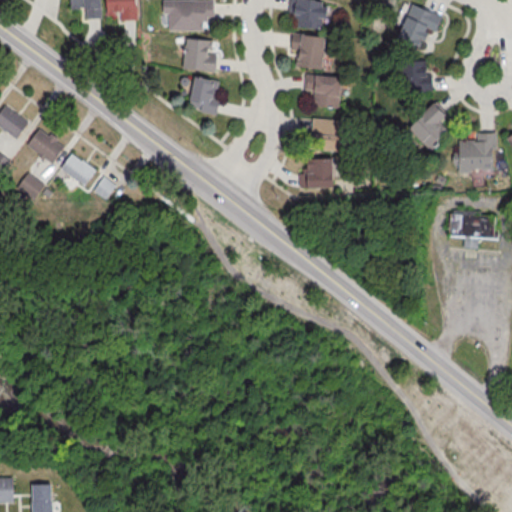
[(70,0),(100,0),(101,19),(85,20),(85,9),(71,10),(70,0)]
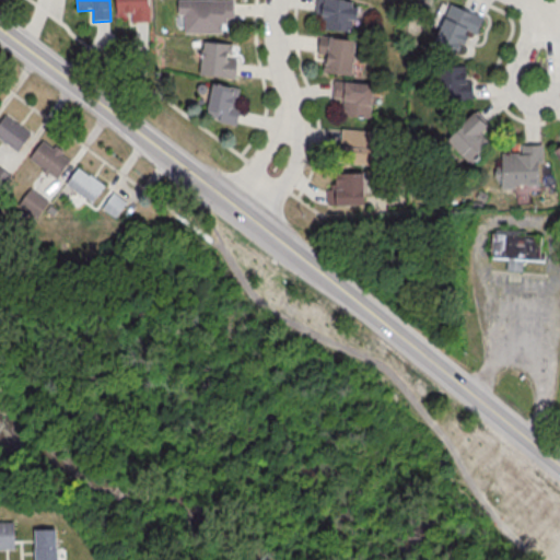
[(116,0),(148,0),(150,23),(131,23),(131,18),(117,18),(116,0)]
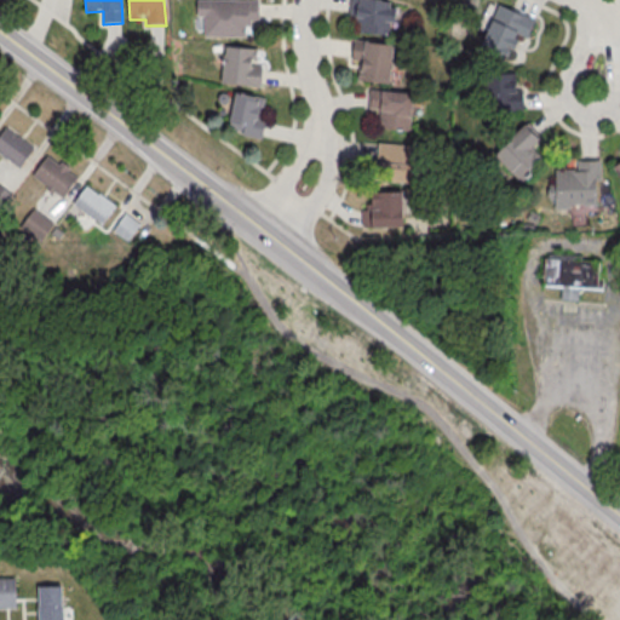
[(196,0),(258,0),(258,22),(250,22),(250,27),(245,27),(245,38),(202,38),(202,17),(196,18),(196,0)]
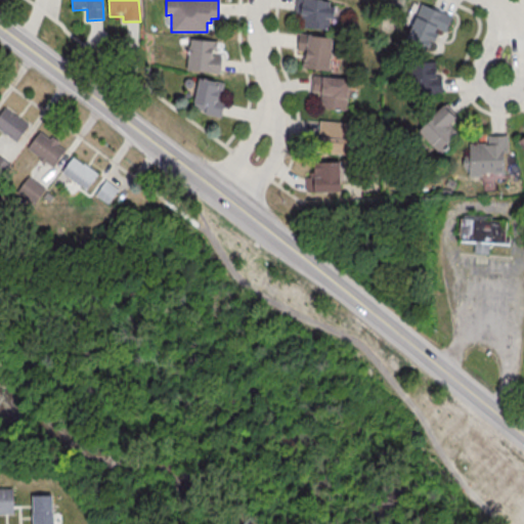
[(295,0),(330,0),(326,31),(301,28),(302,14),(294,13),(295,0)]
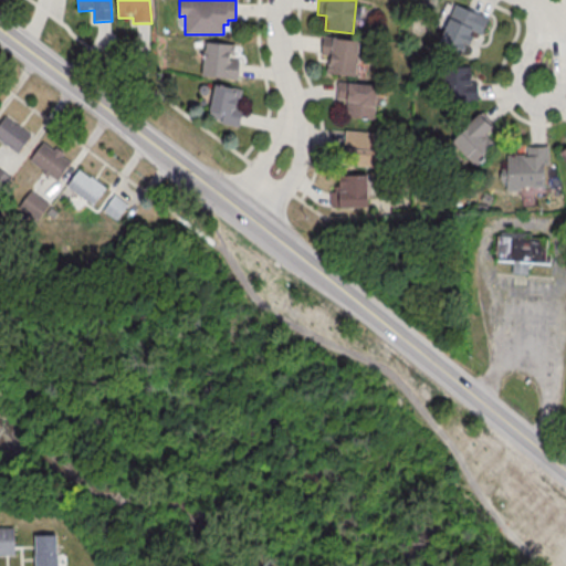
[(453,4),(436,46),(460,56),(471,30),(481,34),(488,19),(453,4)]
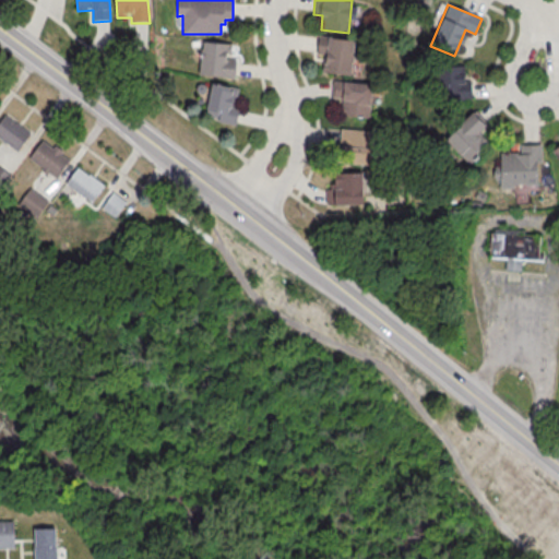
[(318,37),(354,42),(349,76),(321,73),(323,56),(316,55),(318,37)]
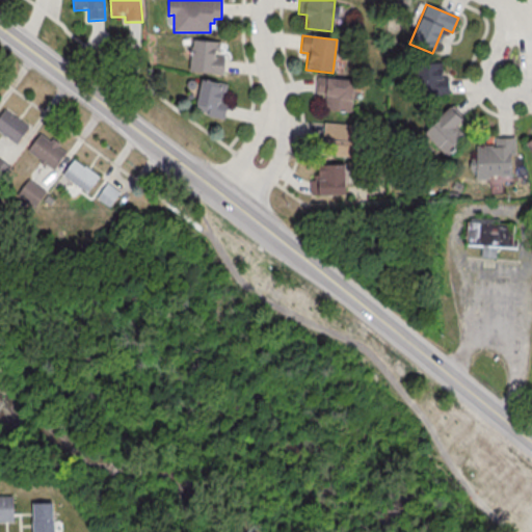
[(191,41),(188,72),(222,76),(224,58),(218,57),(219,43),(191,41)]
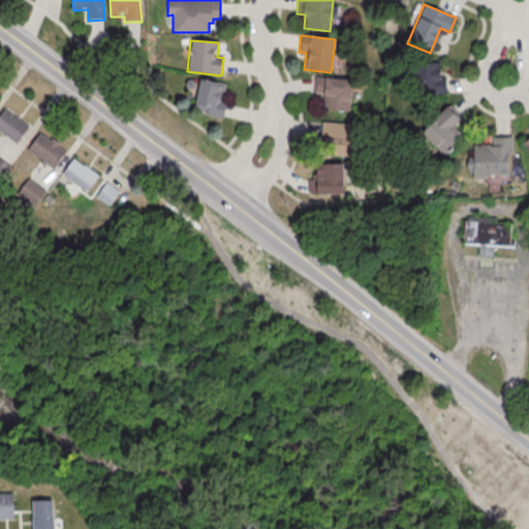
[(412,64),(412,95),(445,95),(444,78),(439,78),(439,63),(412,64)]
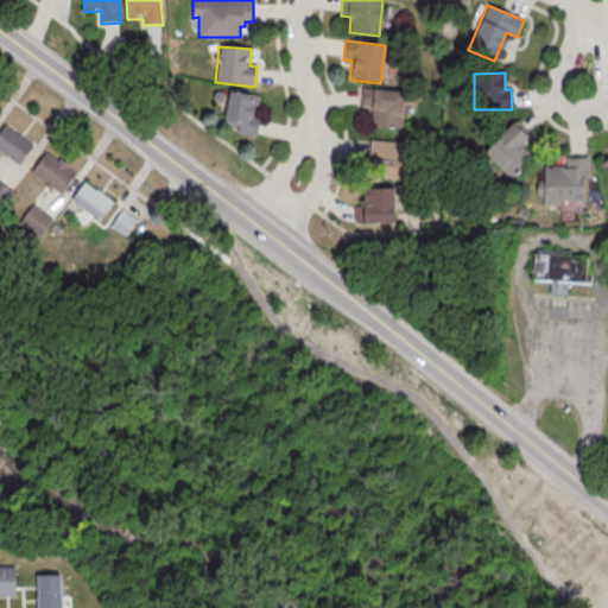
[(362,89),(405,94),(400,131),(369,127),(372,108),(360,107),(362,89)]
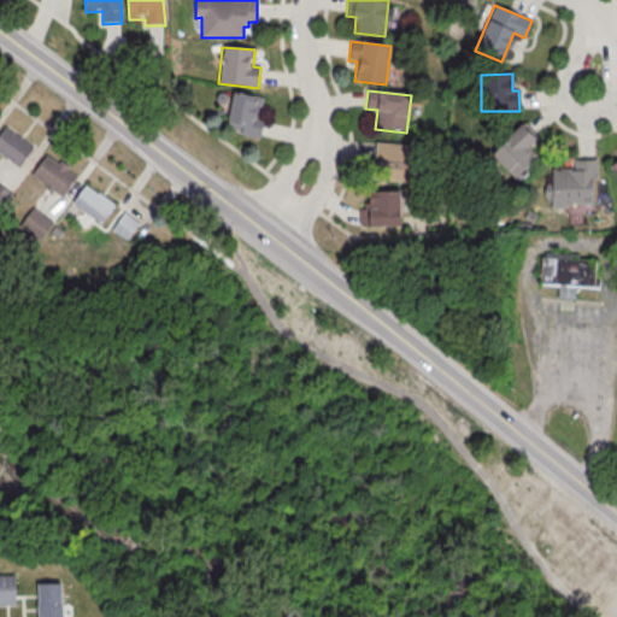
[(233,93),(227,122),(241,125),(240,136),(259,140),(264,119),(258,119),(263,99),(233,93)]
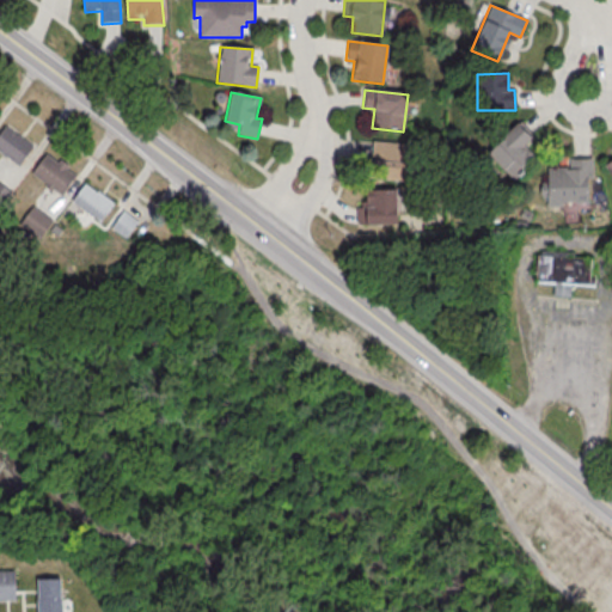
[(485,153),(516,124),(530,139),(522,146),(533,157),(522,167),(526,171),(513,182),(485,153)]
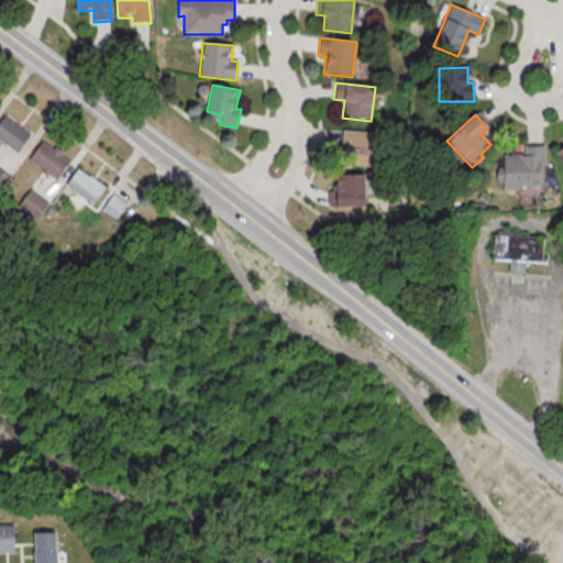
[(6,117),(0,123),(0,139),(19,153),(32,135),(6,117)]
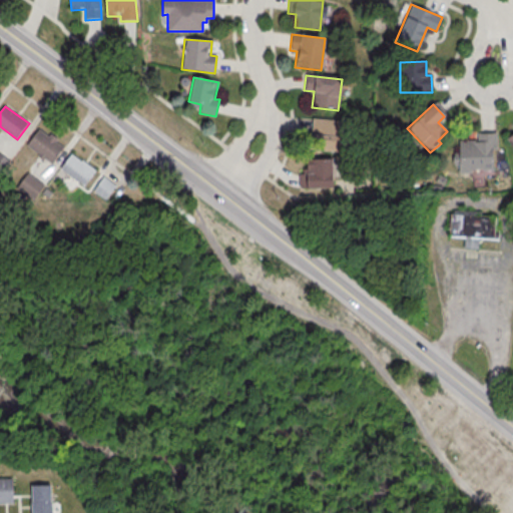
[(313,119),(350,122),(347,153),(310,150),(313,119)]
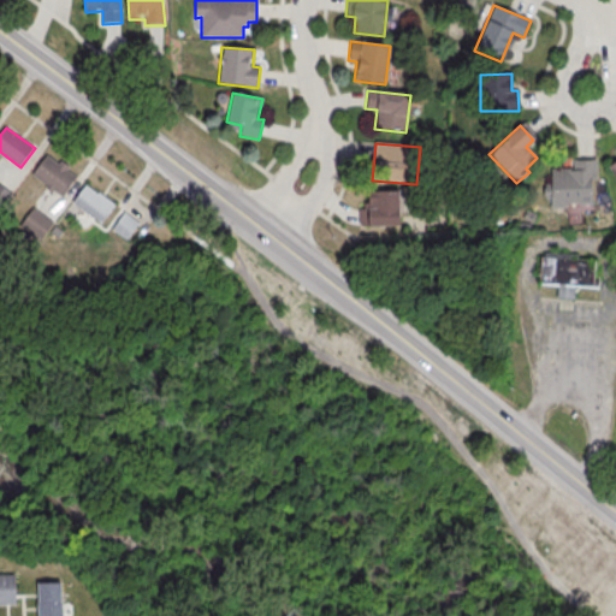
[(47,157),(33,176),(61,196),(76,177),(47,157)]
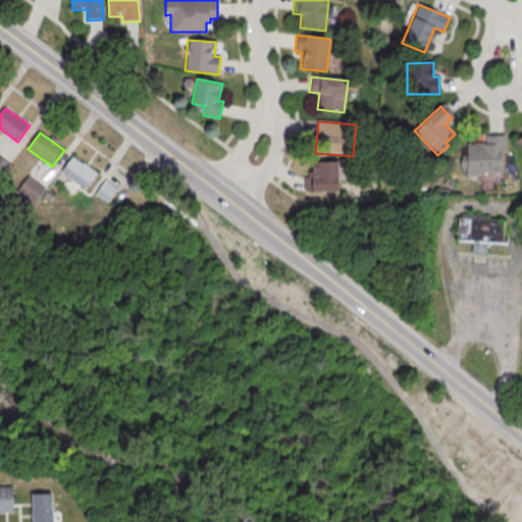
[(485,136),(506,136),(506,153),(502,153),(502,173),(479,174),(479,177),(467,177),(466,144),(485,143),(485,136)]
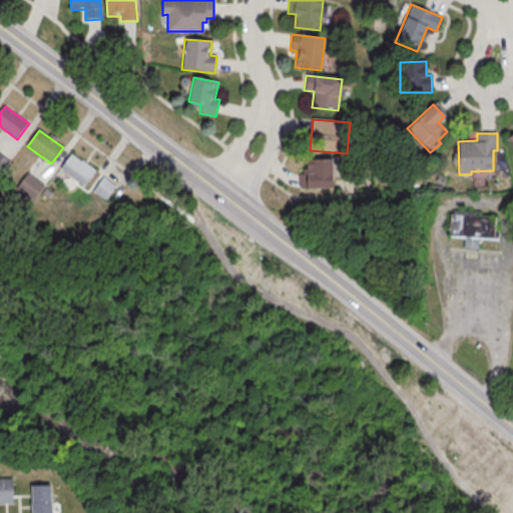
[(0,154),(0,174),(9,161),(0,154)]
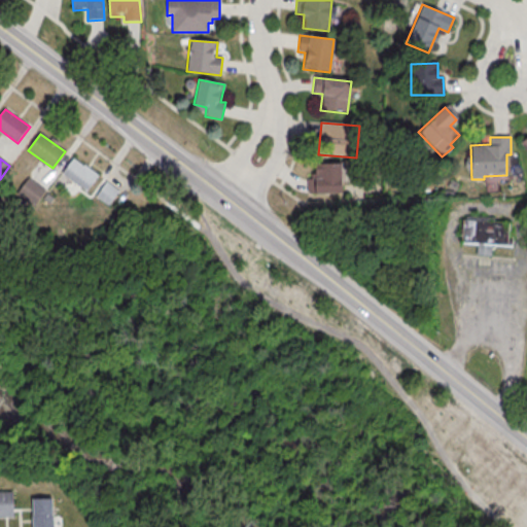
[(74,159),(62,174),(85,192),(98,176),(74,159)]
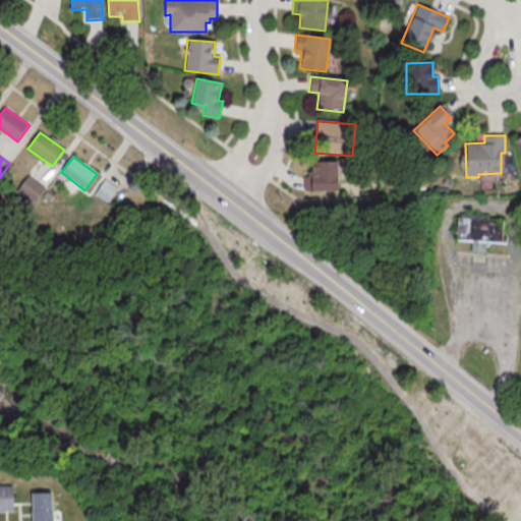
[(311,163),(338,162),(339,191),(303,192),(303,178),(308,178),(307,172),(311,172),(311,163)]
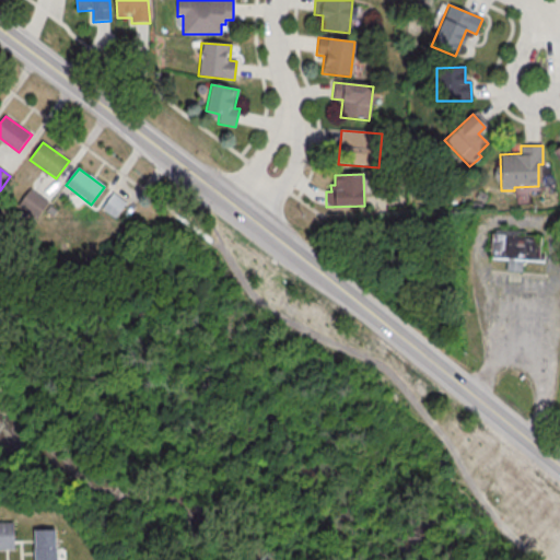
[(31,190),(19,207),(36,220),(48,202),(31,190)]
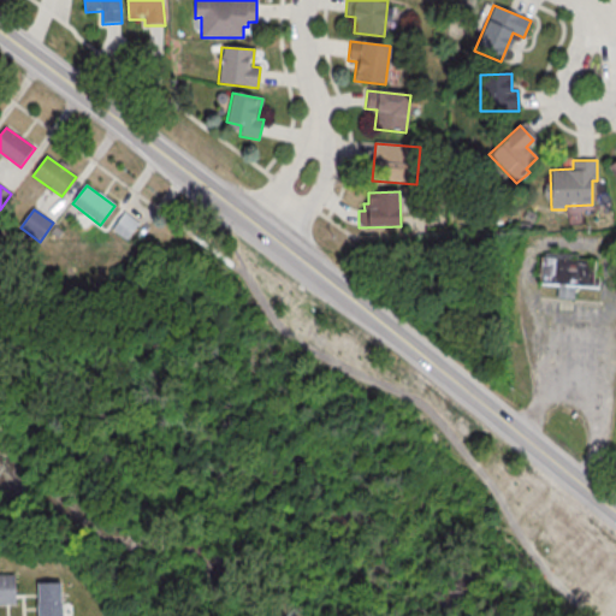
[(128,241),(140,221),(124,211),(112,230),(128,241)]
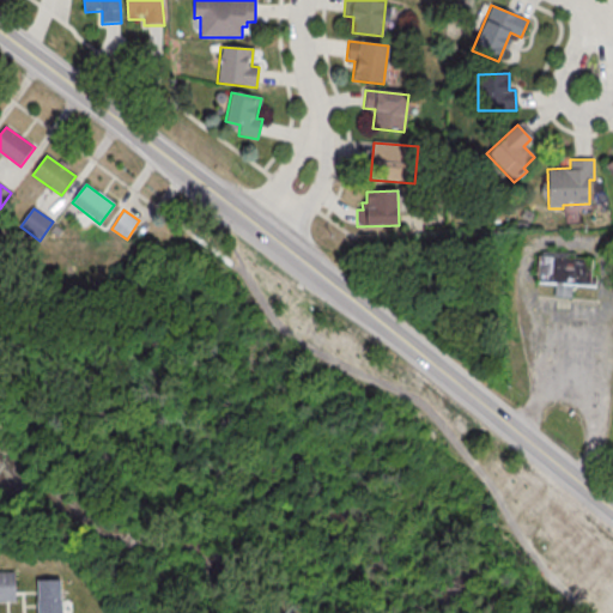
[(593,285),(594,254),(539,253),(538,283),(556,283),(554,295),(571,296),(571,284),(593,285)]
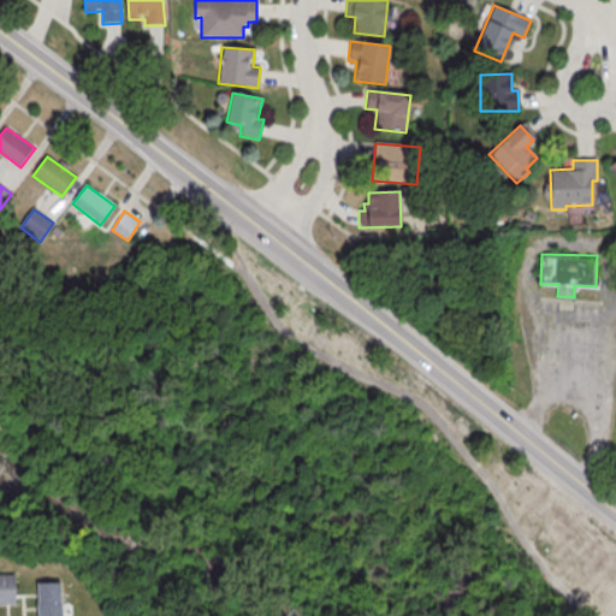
[(0,576),(16,576),(16,605),(0,605),(0,576)]
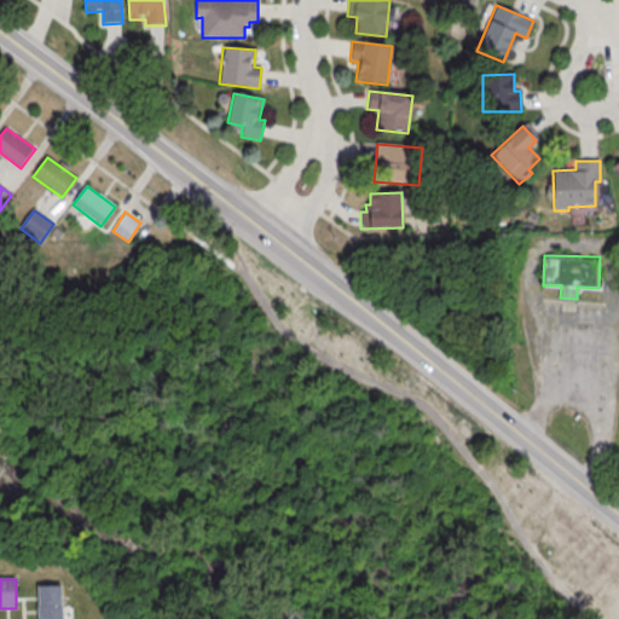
[(38,618),(38,586),(64,586),(64,618),(38,618)]
